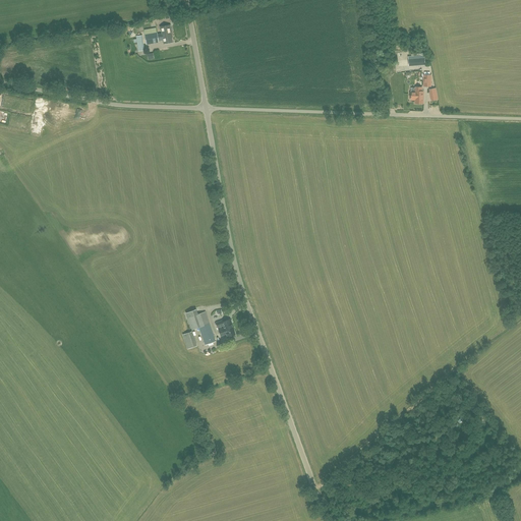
[(168,37),(171,36),(172,36),(171,33),(172,32),(172,29),(170,29),(170,25),(161,26),(162,35),(164,34),(166,33),(166,32),(167,32),(168,37)]
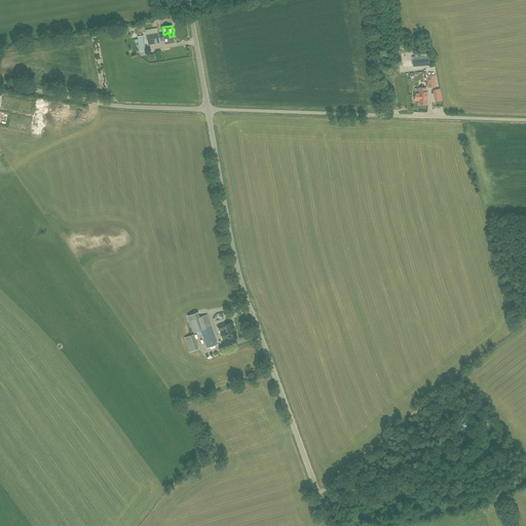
[(163,35),(158,35),(157,29),(145,31),(148,45),(160,43),(159,40),(164,39),(165,44),(174,42),(173,36),(170,37),(168,32),(167,32),(167,33),(165,34),(163,35)]
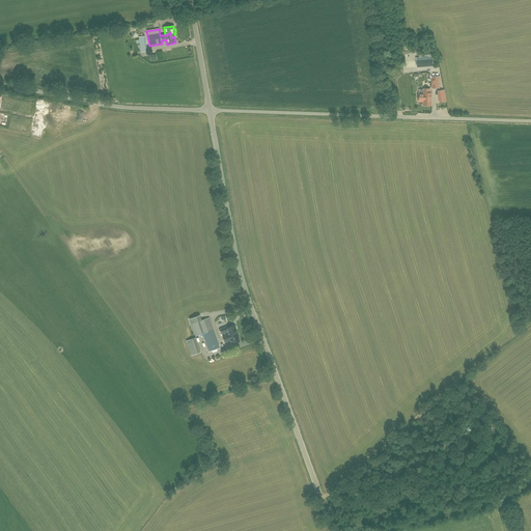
[(431,106),(431,93),(427,93),(427,89),(423,89),(423,106),(431,106)]
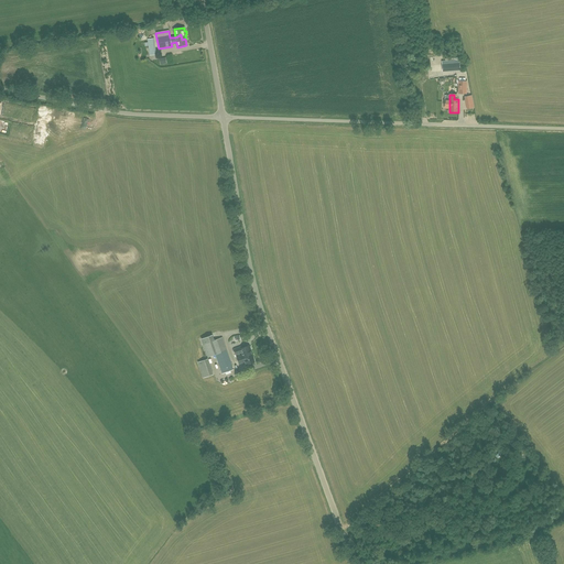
[(234,369),(223,338),(214,340),(213,335),(202,338),(208,357),(215,355),(223,373),(234,369)]
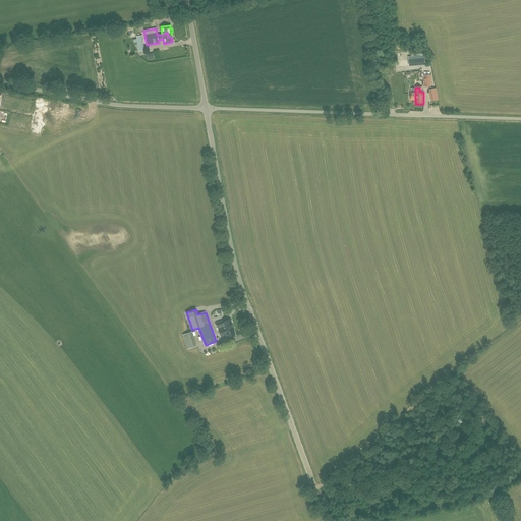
[(230,320),(224,322),(224,321),(216,323),(218,328),(223,326),(224,327),(232,325),(231,324),(232,323),(231,321),(230,321),(230,320)]
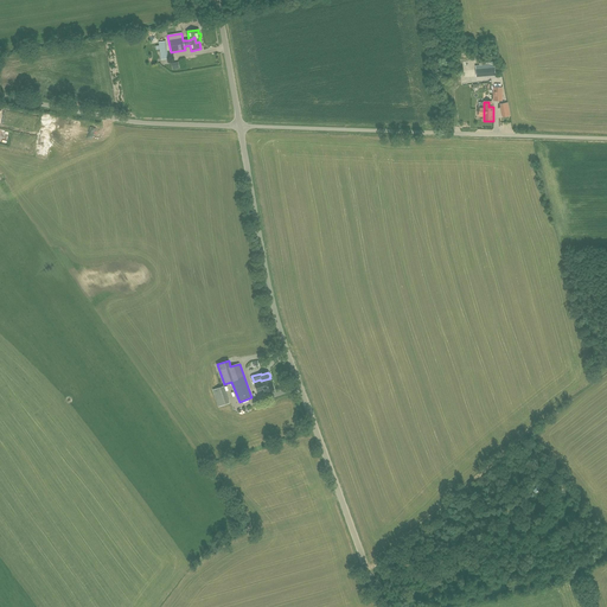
[(270,378),(261,381),(261,383),(255,385),(257,391),(263,389),(264,393),(274,389),(272,383),(272,382),(270,378)]
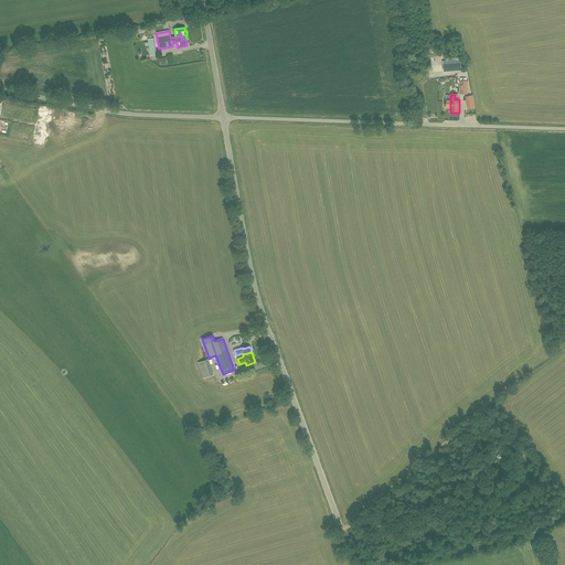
[(209,360),(198,363),(203,379),(213,375),(209,360)]
